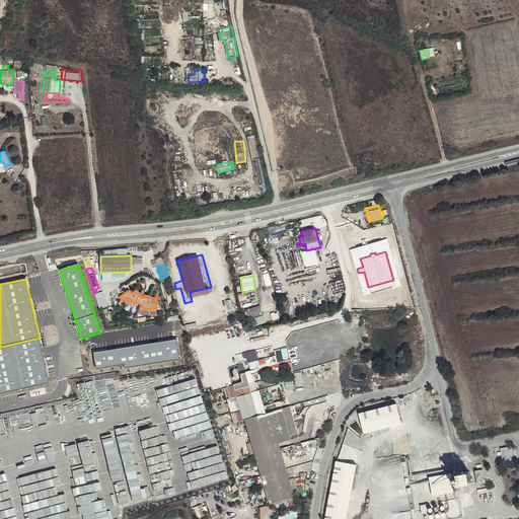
[(241,303),(249,301),(248,292),(239,293),(241,303)]
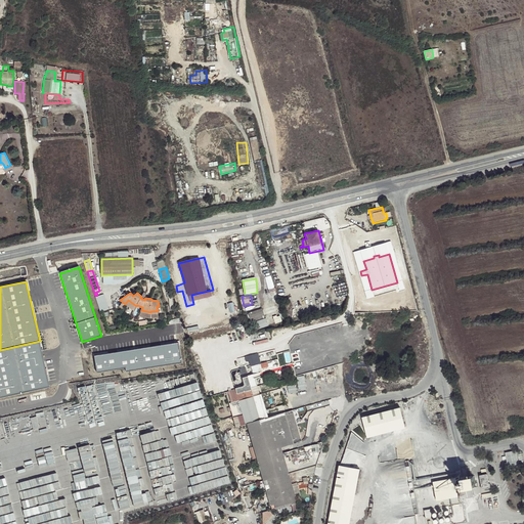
[(128,300),(125,304),(134,310),(136,306),(128,300)]
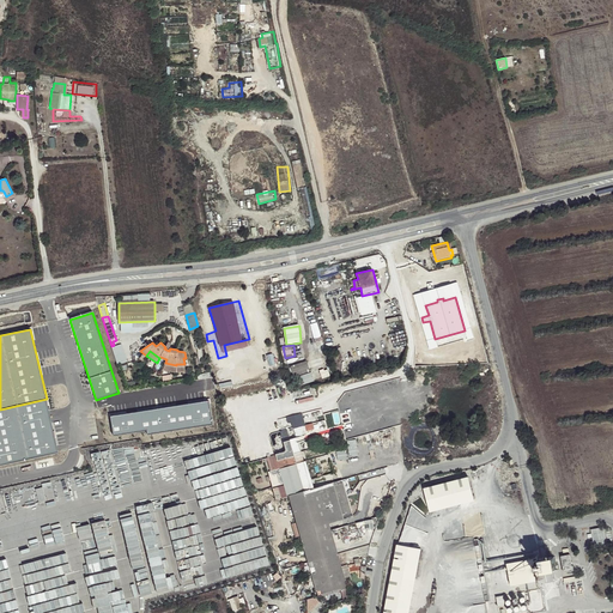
[(289,363),(292,374),(309,369),(305,358),(289,363)]
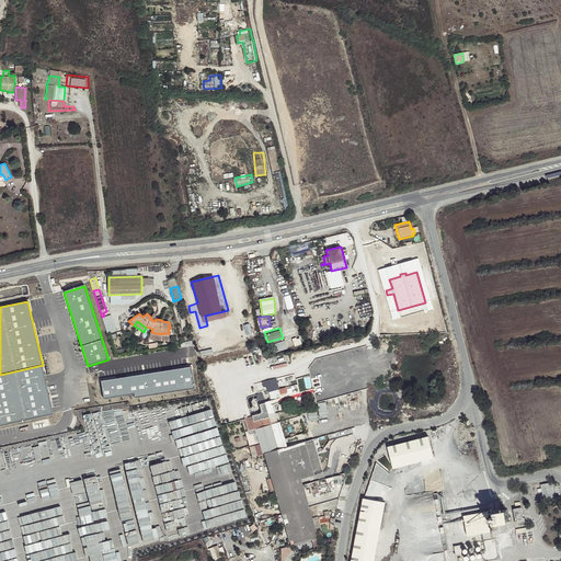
[(283,338),(270,342),(272,350),(286,345),(283,338)]
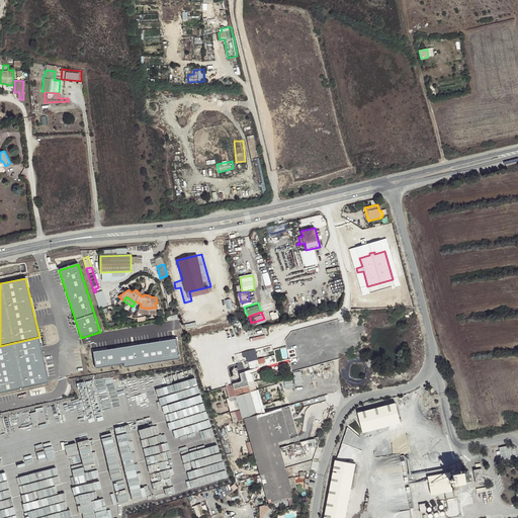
[(39,337),(0,346),(0,395),(50,383),(39,337)]
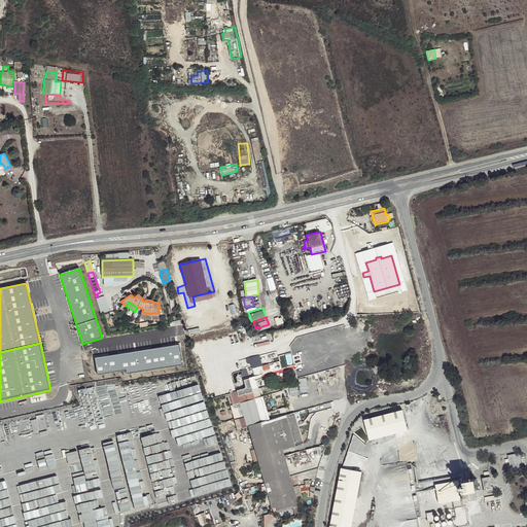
[(180,346),(96,358),(99,376),(127,372),(127,374),(183,365),(180,346)]
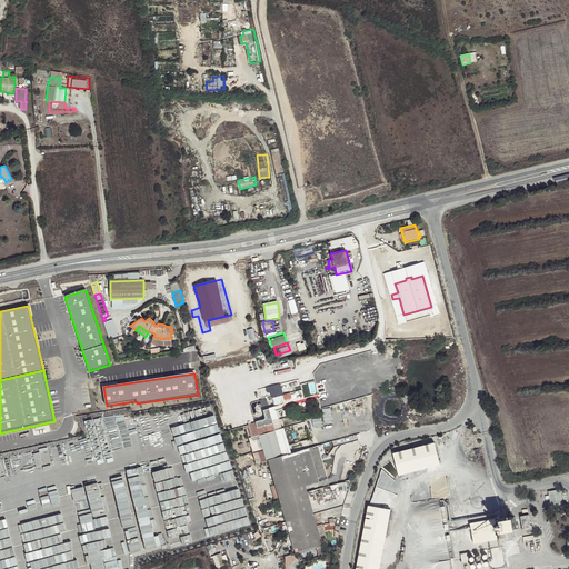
[(299,388),(301,388),(301,380),(288,381),(288,393),(283,393),(283,399),(293,398),(292,389),(299,388)]
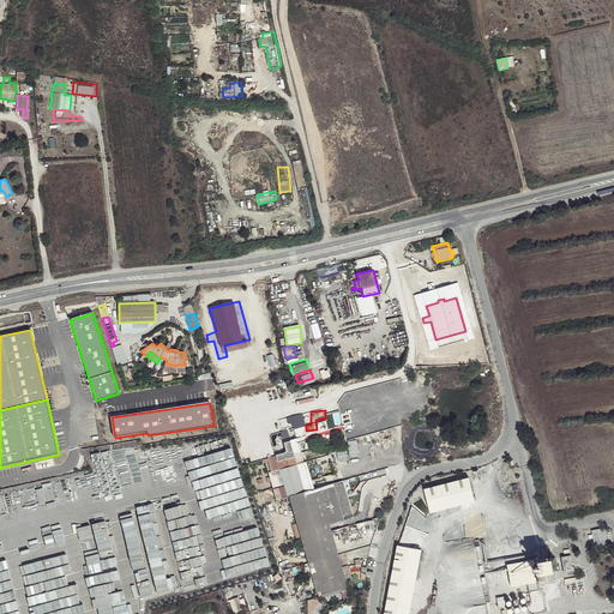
[(100,435),(96,416),(86,419),(90,437),(100,435)]
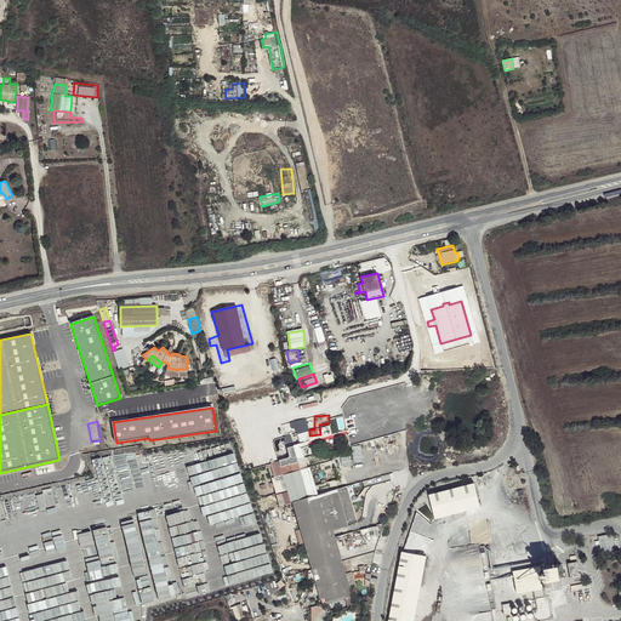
[(232,444),(211,448),(214,455),(215,455),(234,450),(232,444)]
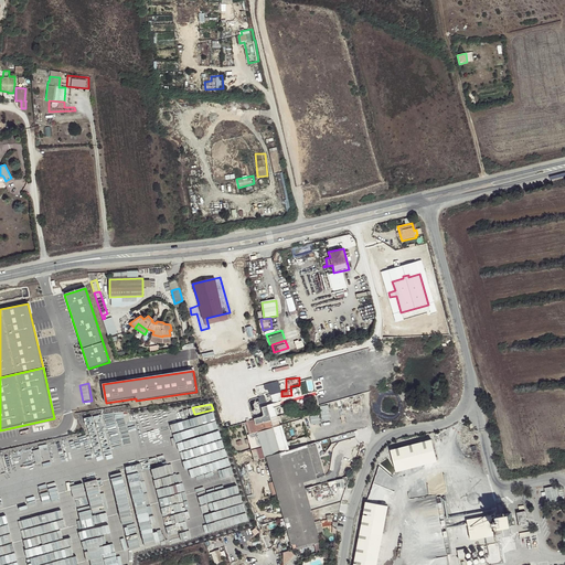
[(245,423),(249,435),(257,433),(265,458),(266,457),(285,451),(289,450),(281,425),(280,425),(275,407),(267,409),(270,419),(255,425),(254,420),(245,423)]
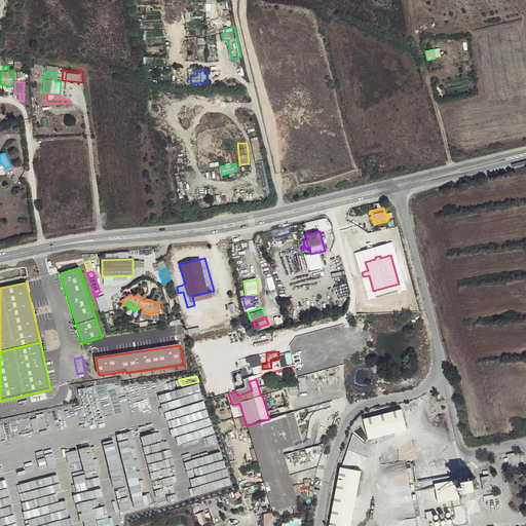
[(278,406),(286,405),(285,396),(276,397),(278,406)]
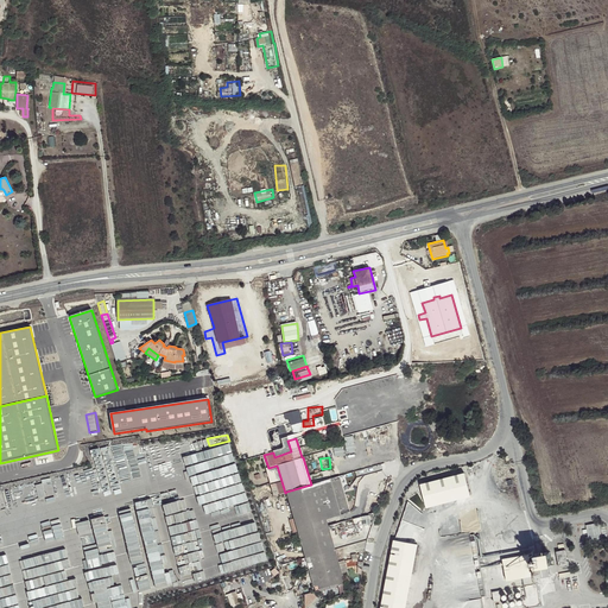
[(306,486),(318,530),(328,526),(325,520),(350,512),(343,487),(349,486),(346,475),(311,485),(306,486)]
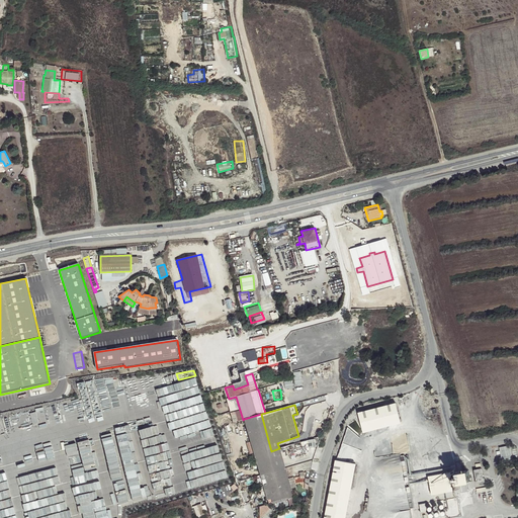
[(396,405),(357,414),(362,435),(401,427),(396,405)]
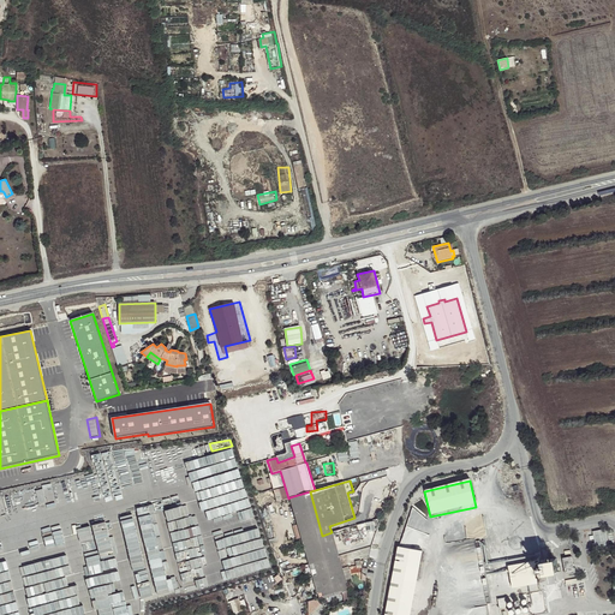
[(290,497),(302,542),(322,536),(310,491),(290,497)]
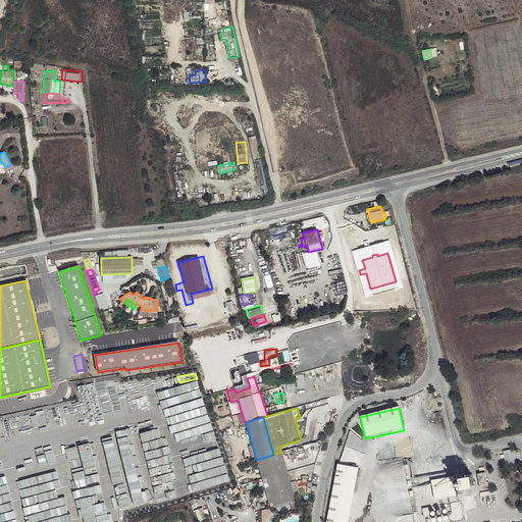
[(519,450),(514,451),(516,463),(506,465),(503,454),(500,455),(503,468),(518,465),(518,463),(521,462),(519,450)]
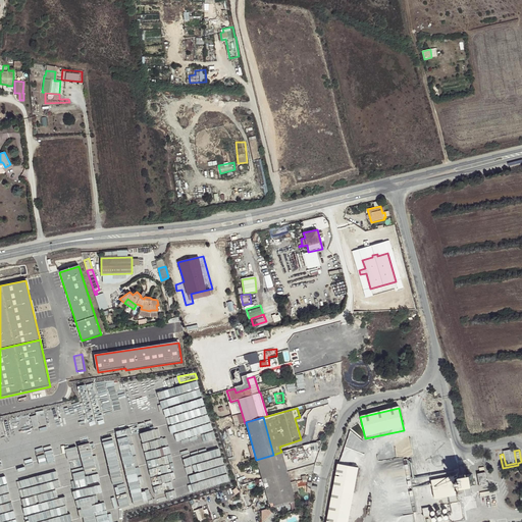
[(514,450),(503,452),(503,454),(506,465),(516,463),(514,451),(514,450)]
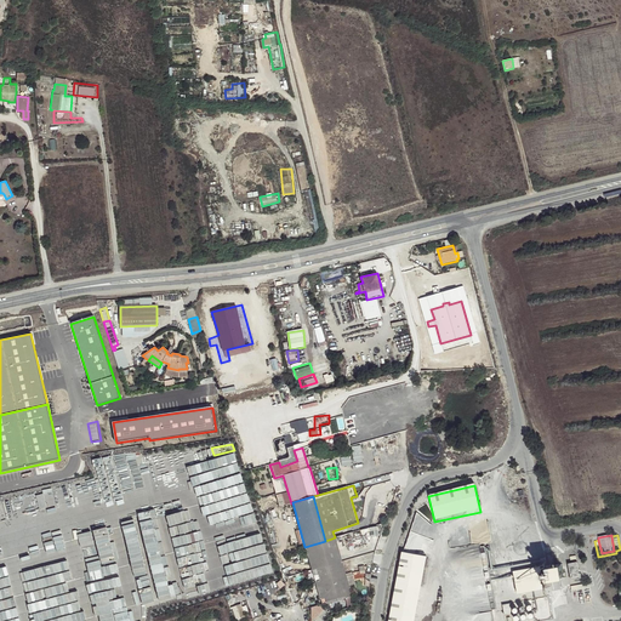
[(352,596),(335,537),(325,541),(305,547),(322,604),(352,596)]
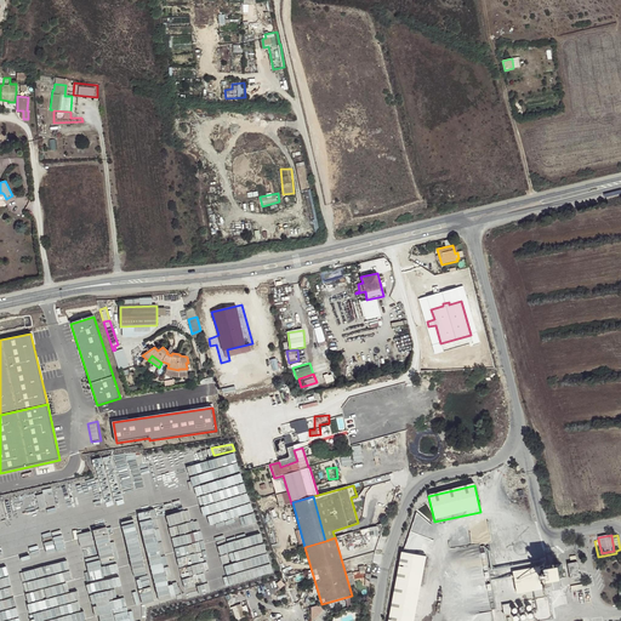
[(415,620),(426,559),(403,554),(389,620),(415,620)]
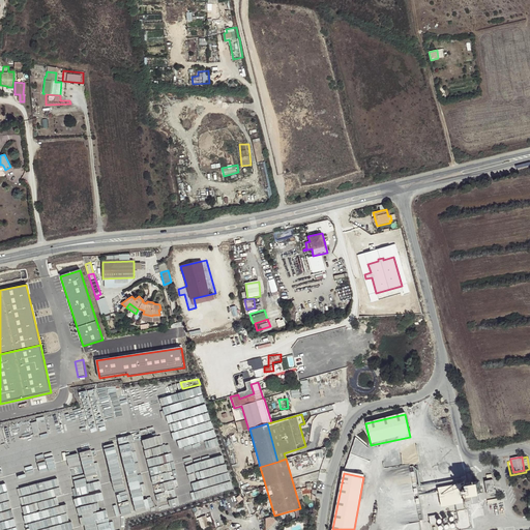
[(494,495),(492,480),(483,481),(487,496),(494,495)]
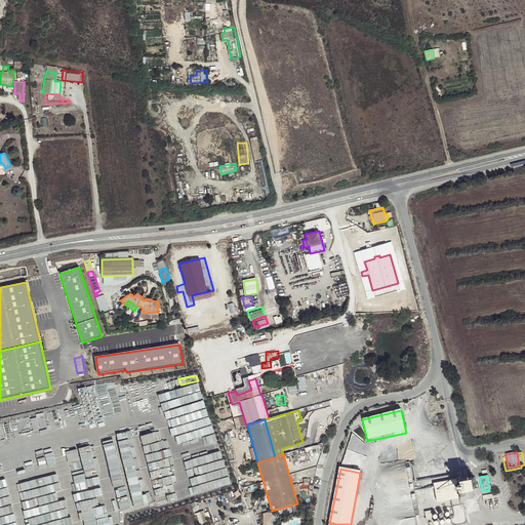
[(456,487),(462,486),(461,479),(461,477),(434,482),(437,501),(458,497),(456,487)]
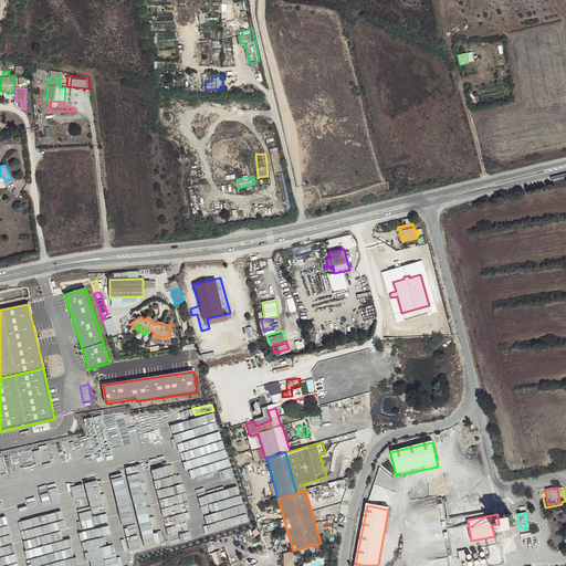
[(500,528),(511,526),(509,514),(498,516),(500,528)]
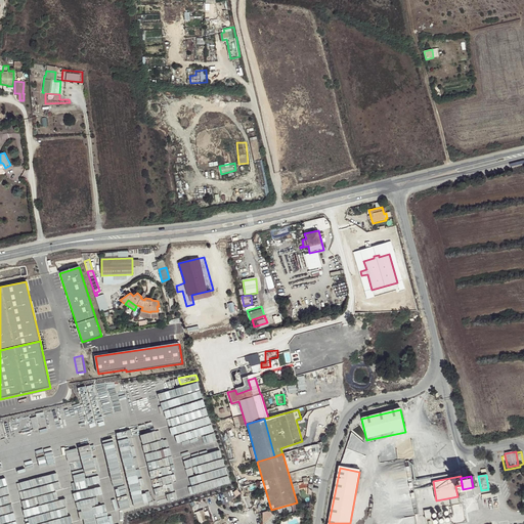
[(64,523),(62,520),(67,517),(58,518),(58,515),(70,513),(69,507),(60,508),(58,499),(43,503),(40,505),(36,498),(27,500),(28,505),(32,504),(34,515),(43,513),(44,514),(48,512),(59,509),(46,519),(56,517),(58,520),(35,523),(64,523)]
